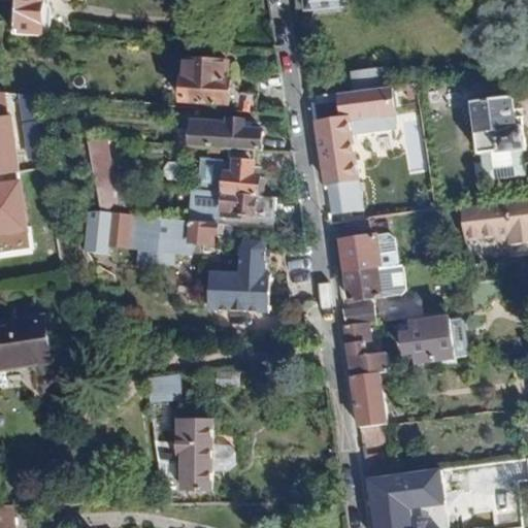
[(15,0),(15,35),(52,36),(53,14),(42,14),(42,0),(15,0)]
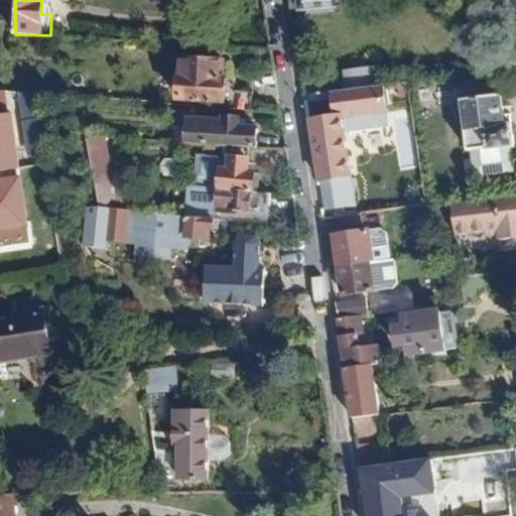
[(295,0),(296,8),(296,10),(336,11),(334,0),(295,0)]
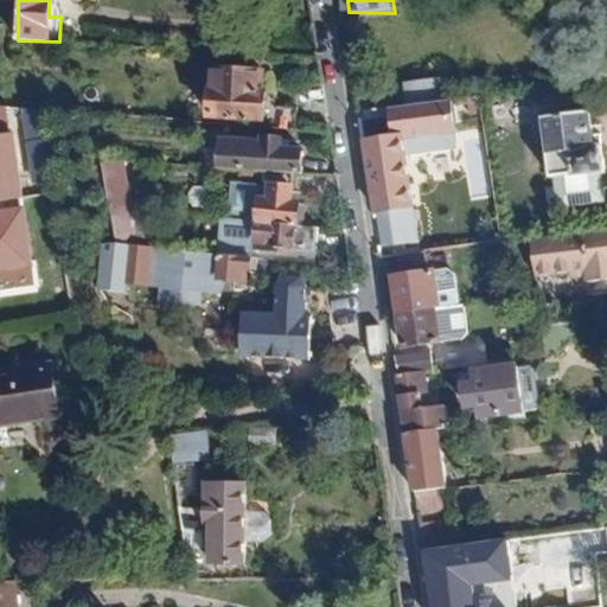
[(204,117),(264,122),(264,106),(266,93),(261,93),(263,69),(208,64),(204,117)]
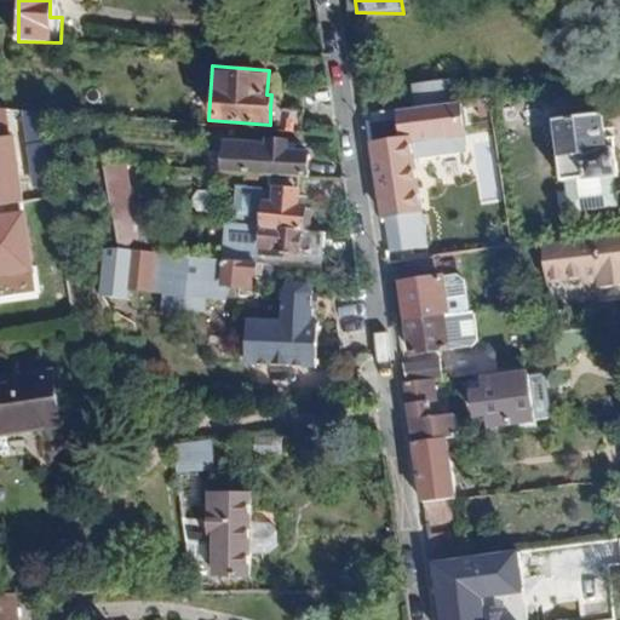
[(455,79),(415,82),(418,107),(458,103),(455,79)]
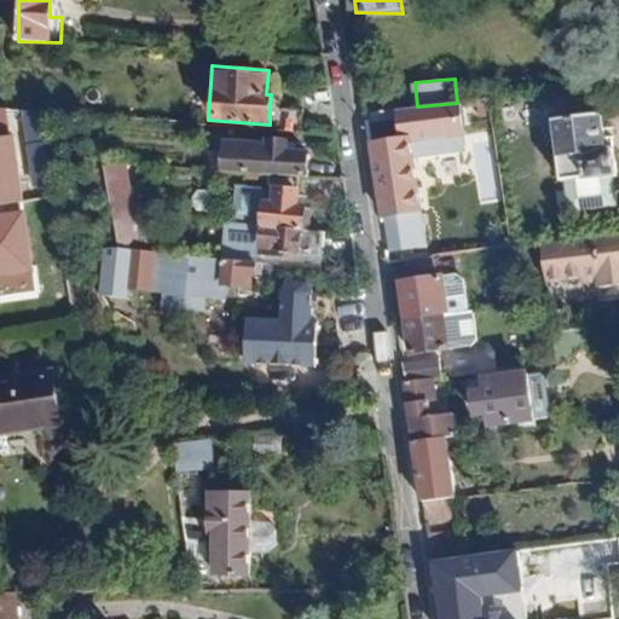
[(417,106),(394,108),(397,137),(408,134),(462,128),(457,103),(417,106)]
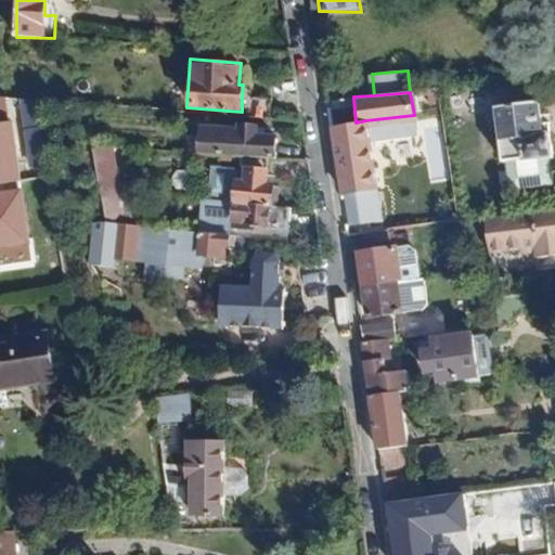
[(270,99),(242,97),(242,112),(242,115),(269,117),(270,99)]
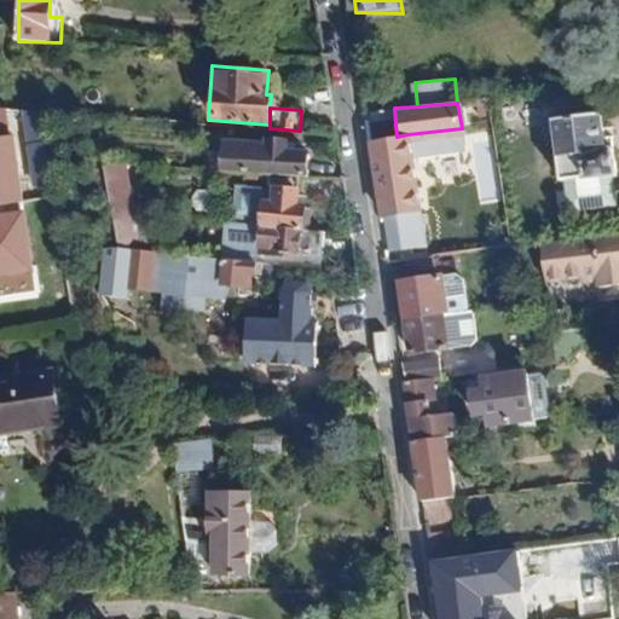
[(613,137),(601,139),(597,114),(550,120),(559,183),(566,181),(570,210),(617,204),(613,175),(618,175),(613,137)]
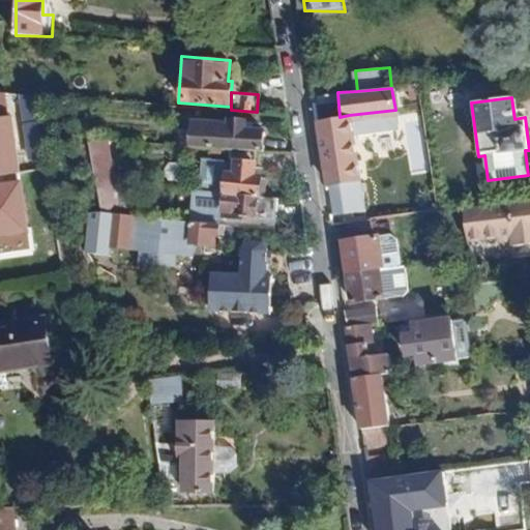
[(340,117),(317,120),(326,185),(329,184),(361,181),(349,115),(340,117)]
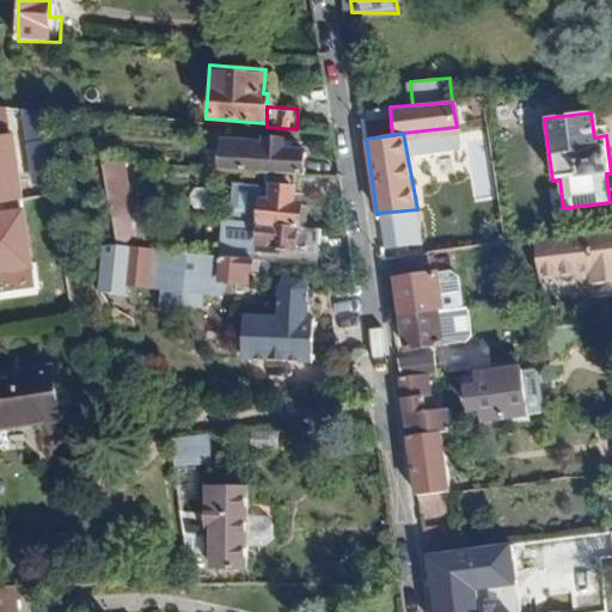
[(305,146),(285,145),(285,138),(262,136),(261,141),(218,139),(215,170),(267,172),(295,173),(303,175),(305,146)]
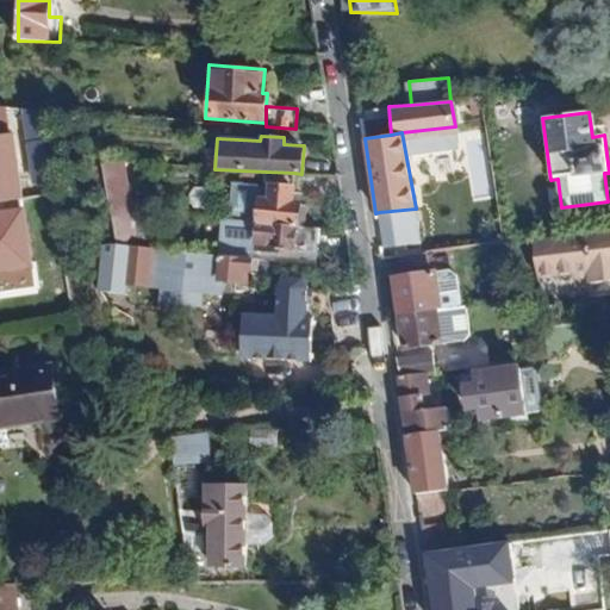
[(123,161),(104,161),(110,209),(129,210),(123,161)]
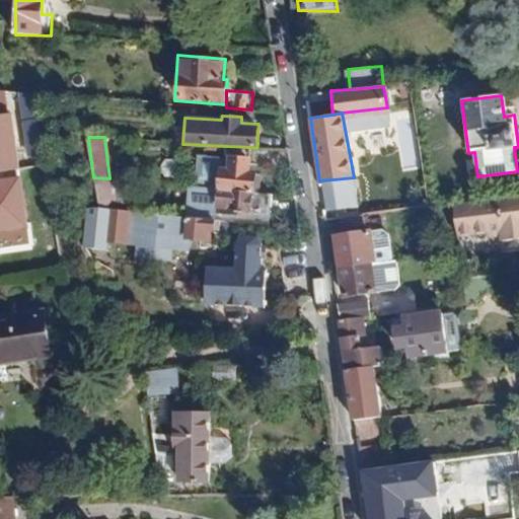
[(225,155),(249,156),(250,147),(226,146),(225,155)]
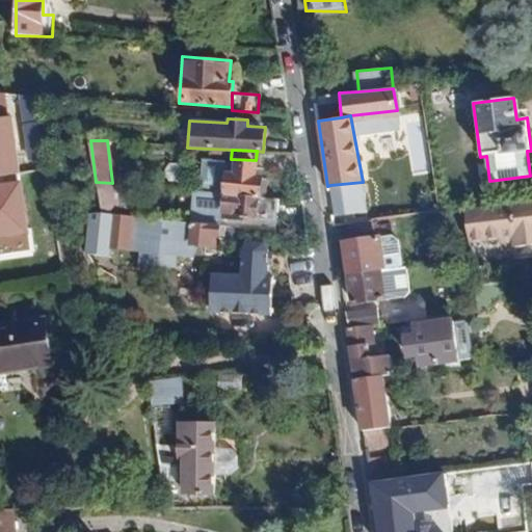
[(230,173),(222,173),(220,194),(260,196),(262,176),(256,176),(256,160),(231,159),(230,173)]
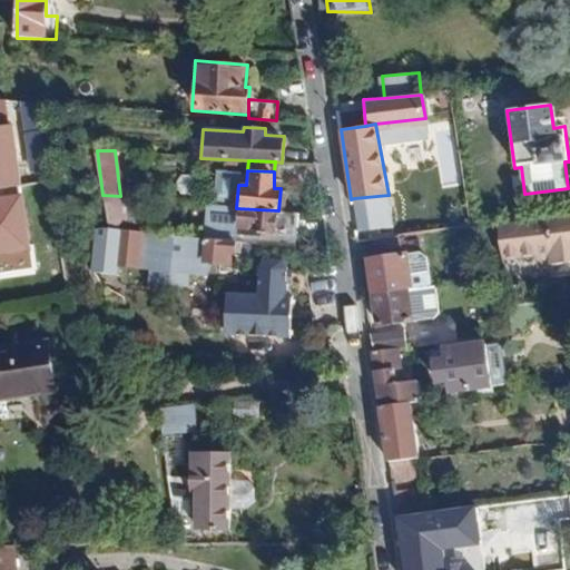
[(120,196),(102,195),(107,231),(119,232),(125,232),(120,196)]
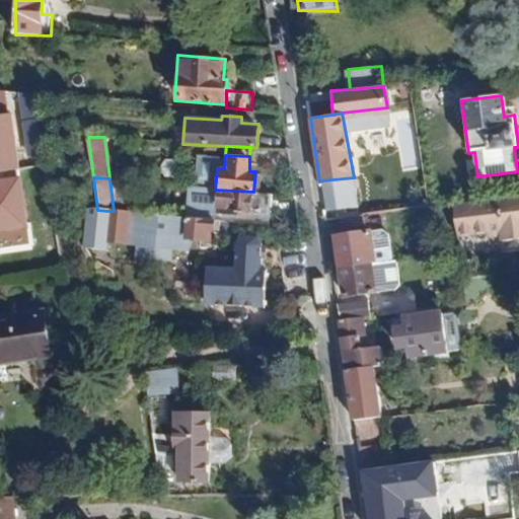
[(358,208),(354,177),(322,180),(325,211),(358,208)]
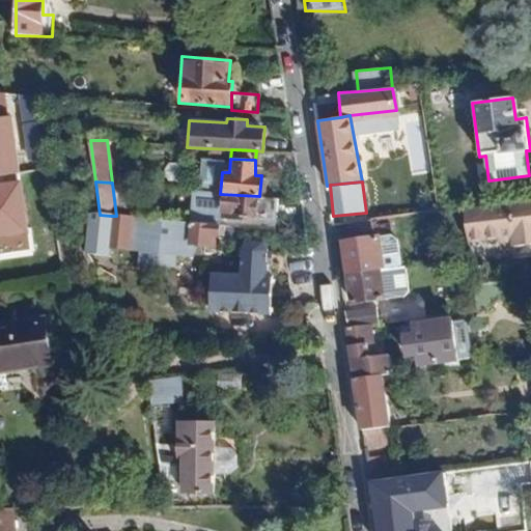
[(220,194),(191,192),(191,214),(216,216),(217,222),(276,226),(277,198),(266,197),(259,196),(220,194)]
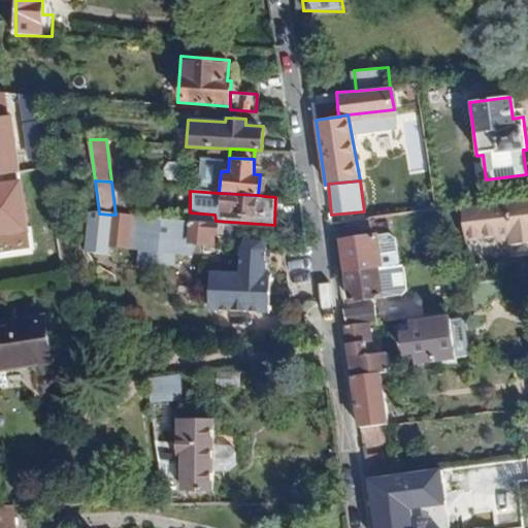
[(527,199),(460,207),(464,241),(507,236),(508,246),(527,244),(527,199)]
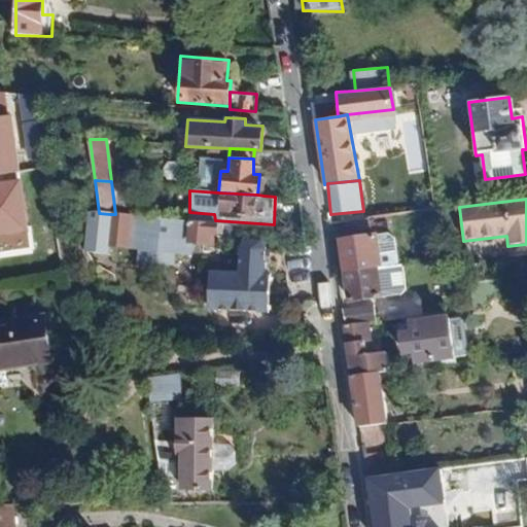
[(147,238),(168,240),(168,247),(172,251),(185,252),(189,248),(189,243),(207,244),(208,223),(115,214),(110,214),(107,246),(139,249),(147,243),(147,238)]
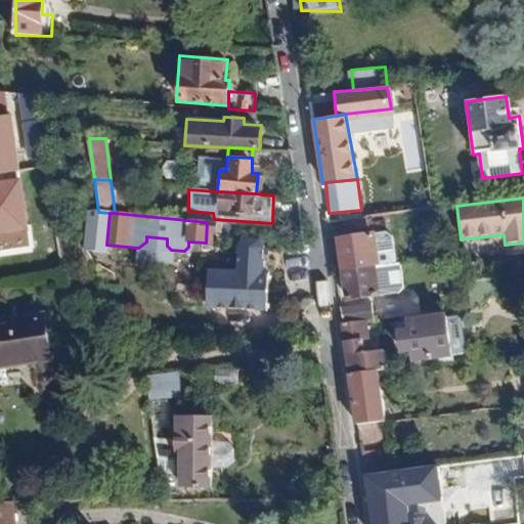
[(333,222),(335,237),(368,232),(367,218),(333,222)]
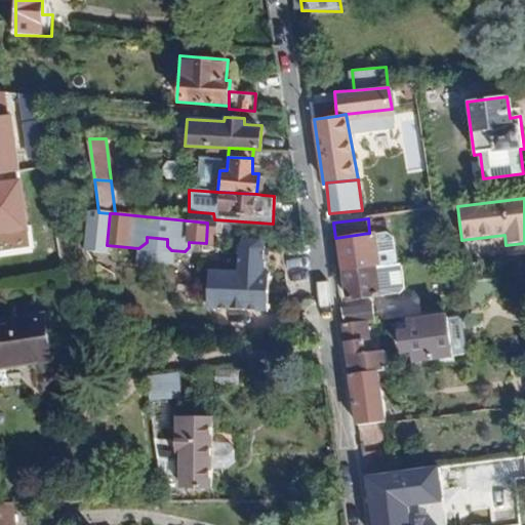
[(335,238),(339,272),(377,268),(379,267),(374,233),(369,233),(335,238)]
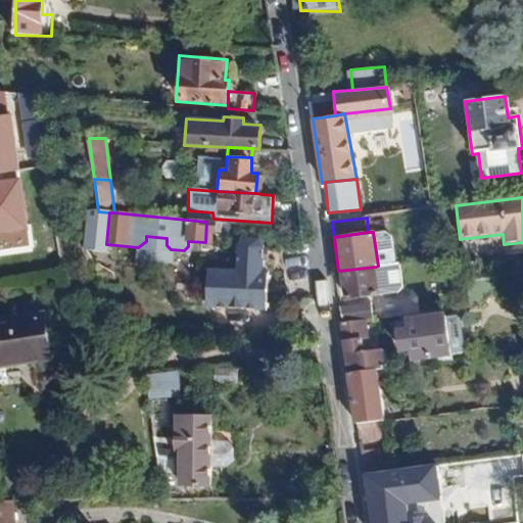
[(242,238),(238,246),(237,271),(208,270),(207,307),(266,308),(267,272),(263,272),(263,246),(260,239),(242,238)]
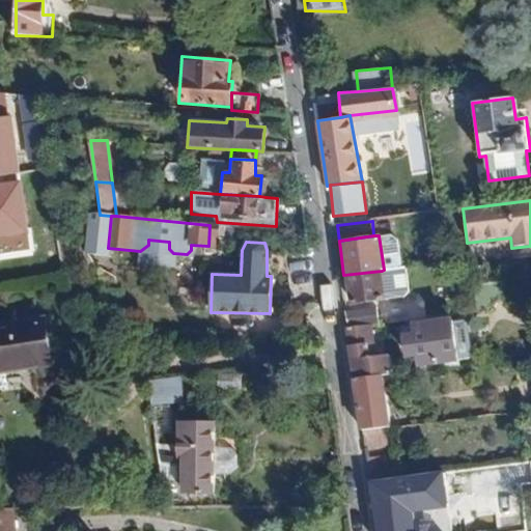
[(382,271),(343,275),(346,303),(386,299),(382,271)]
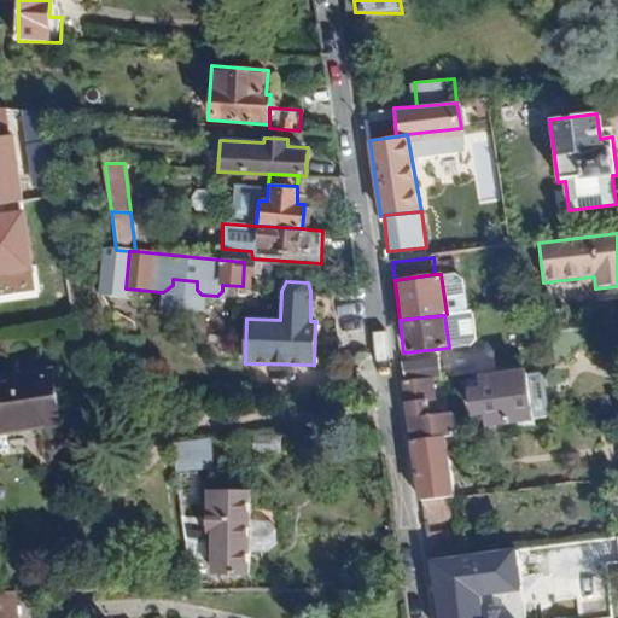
[(401,362),(402,380),(432,377),(439,377),(437,359),(401,362)]
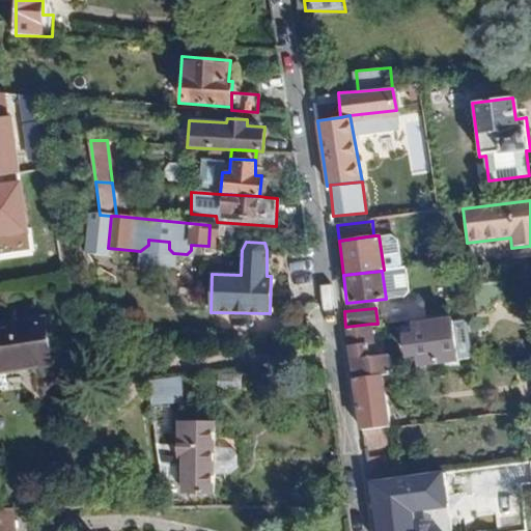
[(45,318),(0,324),(0,372),(51,366),(45,318)]
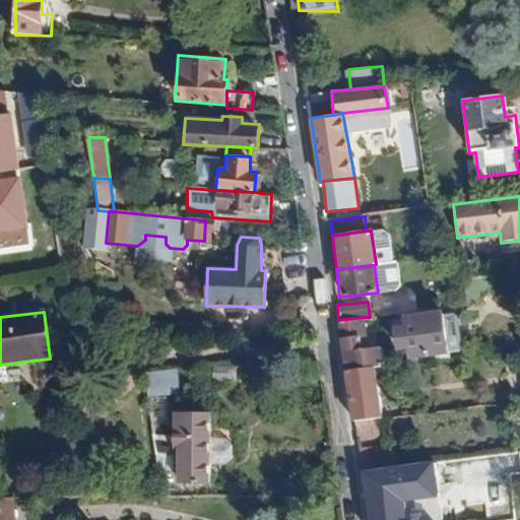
[(392,325),(395,350),(406,350),(406,359),(449,355),(449,352),(458,352),(460,339),(458,319),(453,314),(443,314),(442,312),(404,316),(404,324),(392,325)]
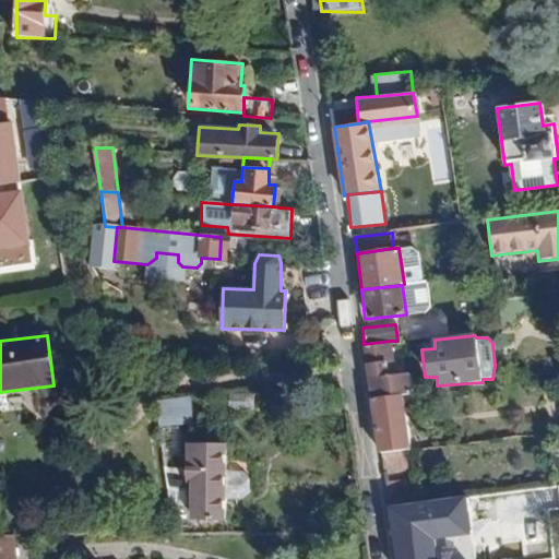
[(367,364),(371,397),(403,395),(409,393),(404,359),(393,360),(391,341),(364,344),(367,364)]
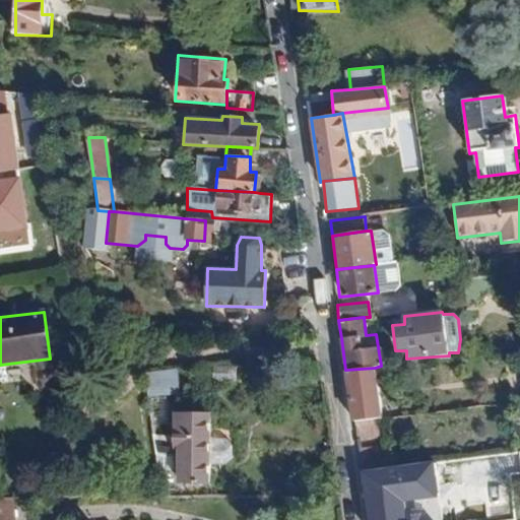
[(172,367),(145,372),(150,398),(176,394),(172,367)]
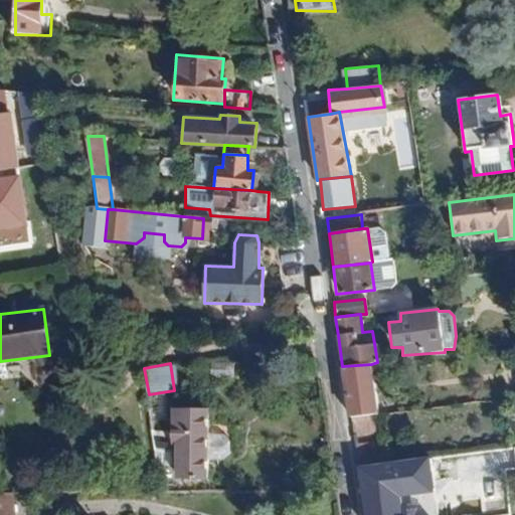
[(342,366),(350,415),(372,414),(378,413),(371,364),(342,366)]
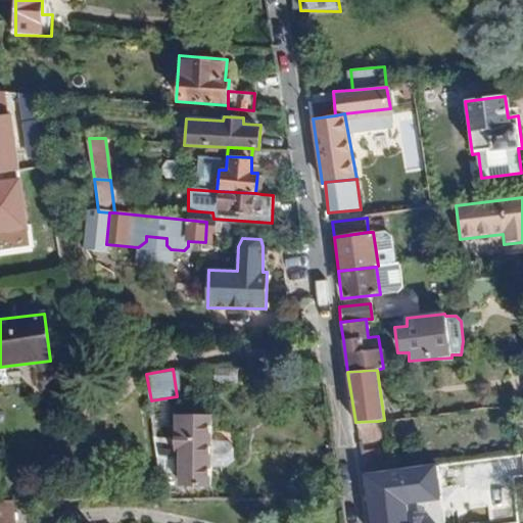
[(210,487),(211,469),(226,468),(232,462),(233,449),(226,441),(211,440),(210,416),(174,415),(175,487),(210,487)]
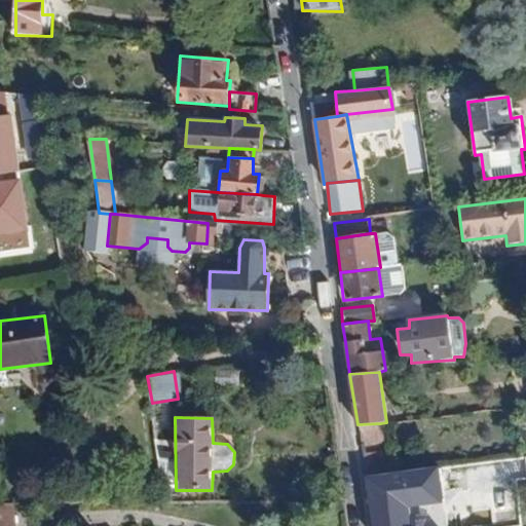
[(380,423),(358,424),(364,443),(383,440),(380,423)]
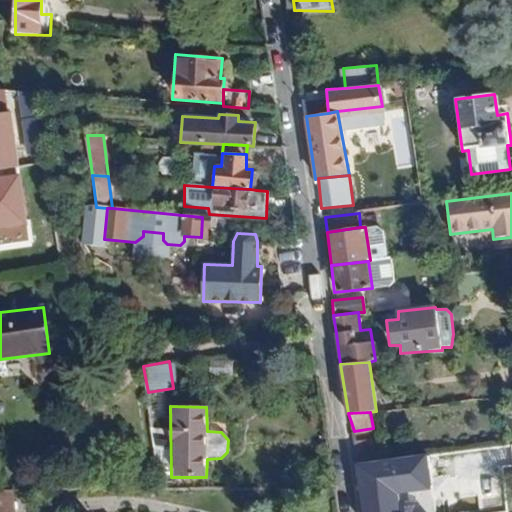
[(358,450),(360,464),(373,462),(372,449),(358,450)]
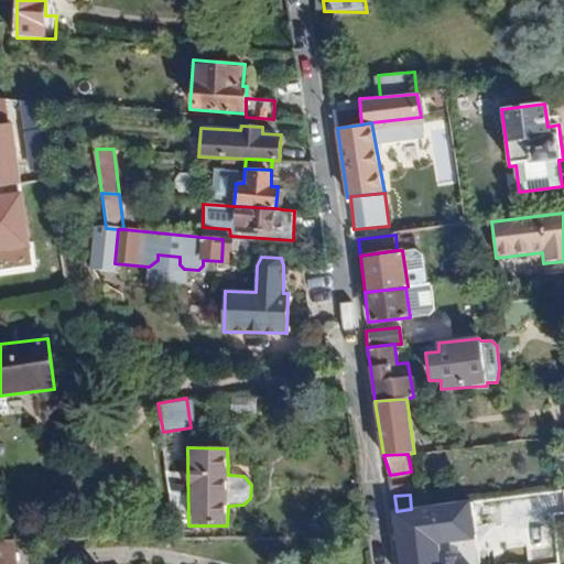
[(411,509),(397,511),(403,563),(438,563),(436,544),(475,539),(469,500),(411,509)]
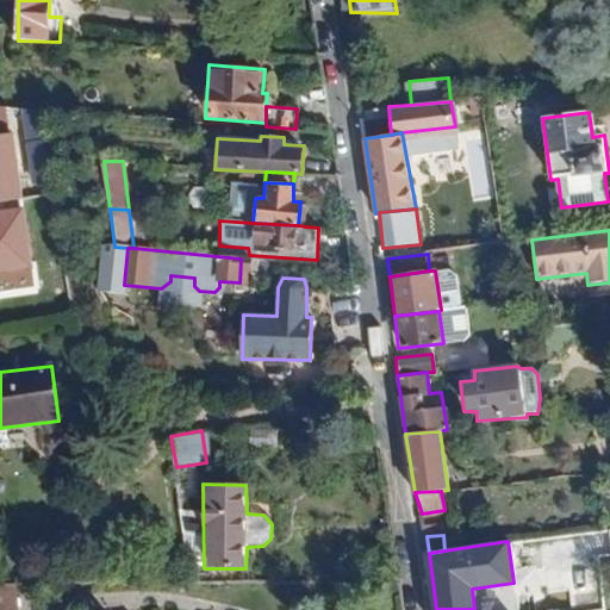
[(8,584),(0,584),(0,609),(16,609),(16,607),(11,607),(8,584)]
